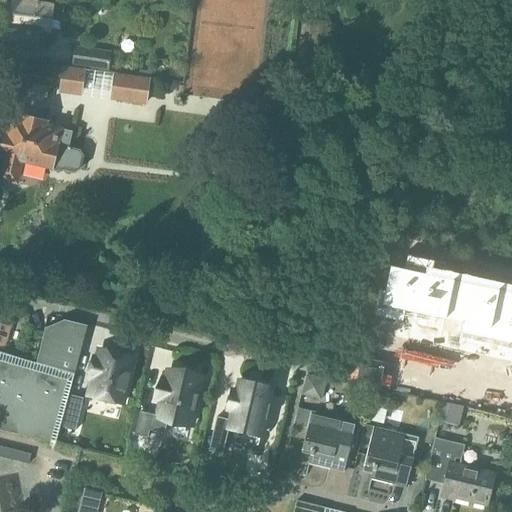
[(12,0),(12,2),(6,45),(38,49),(40,30),(50,32),(52,16),(62,18),(64,8),(53,7),(52,7),(38,5),(39,1),(38,0),(12,0)]
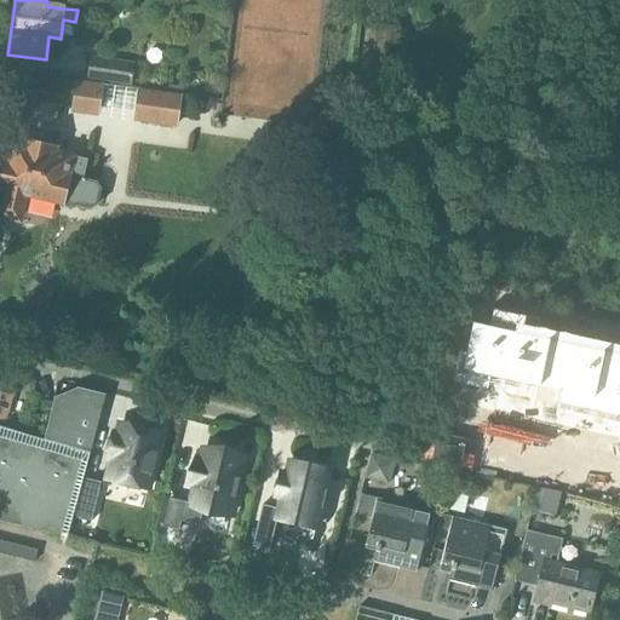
[(133,85),(137,63),(92,56),(90,78),(133,85)]
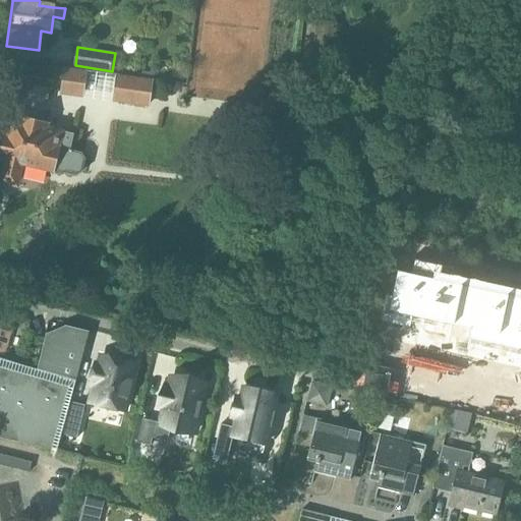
[(60,95),(82,98),(87,71),(64,67),(60,95)]
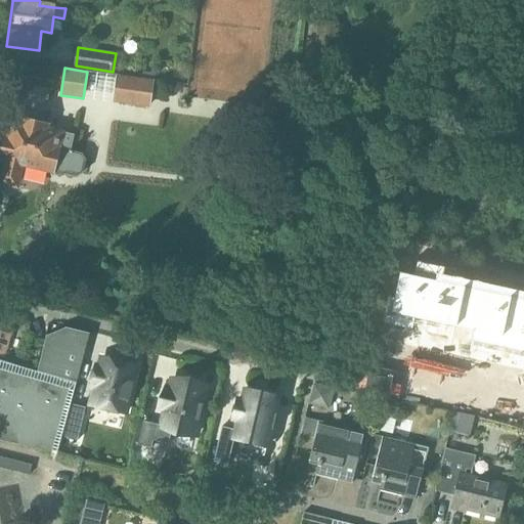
[(113,102),(149,107),(154,81),(117,75),(113,102)]
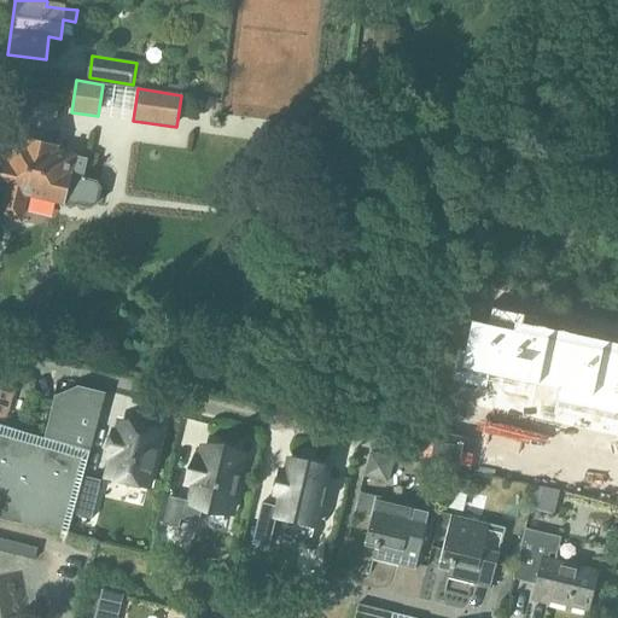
[(25,146),(13,144),(4,188),(7,190),(1,217),(21,222),(25,197),(29,198),(29,194),(89,209),(97,203),(99,191),(94,182),(82,180),(87,161),(56,153),(57,151),(27,145),(25,146)]
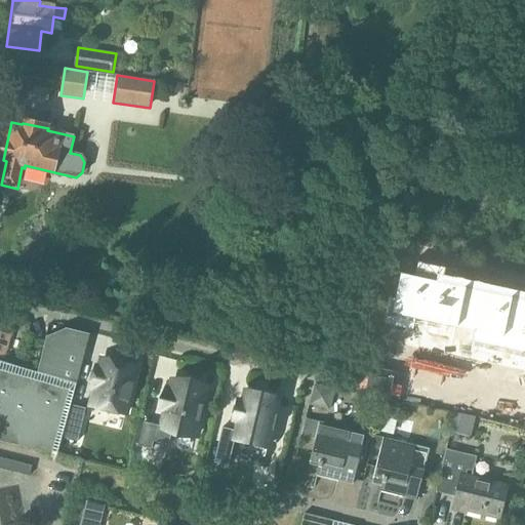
[(391,315),(385,341),(524,371),(524,299),(482,291),(466,288),(453,285),(456,271),(402,259),(399,274),(391,315)]
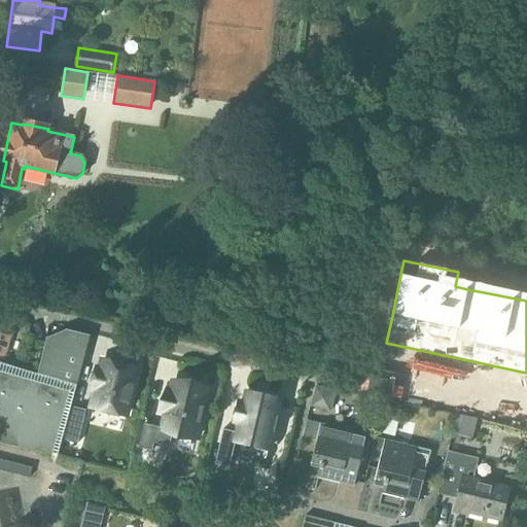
[(0,358),(2,359),(14,322),(14,321),(0,316),(0,358)]
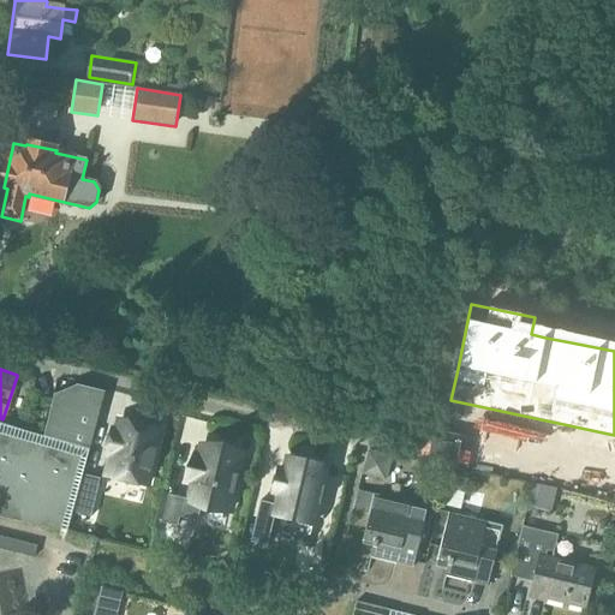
[(54,394),(43,437),(88,451),(96,415),(102,394),(77,387),(54,394)]
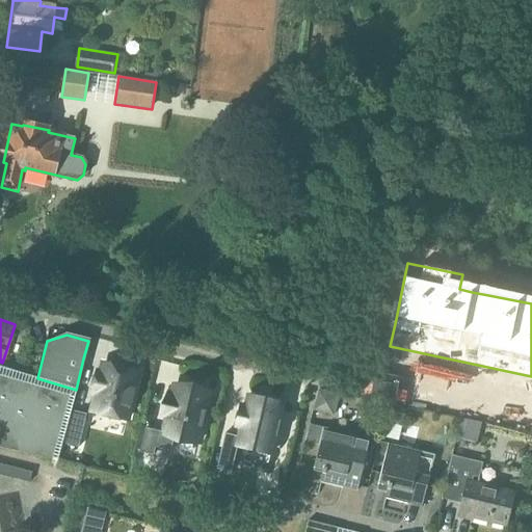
[(137,371),(103,364),(101,374),(97,373),(91,393),(97,394),(91,411),(127,420),(137,371)]
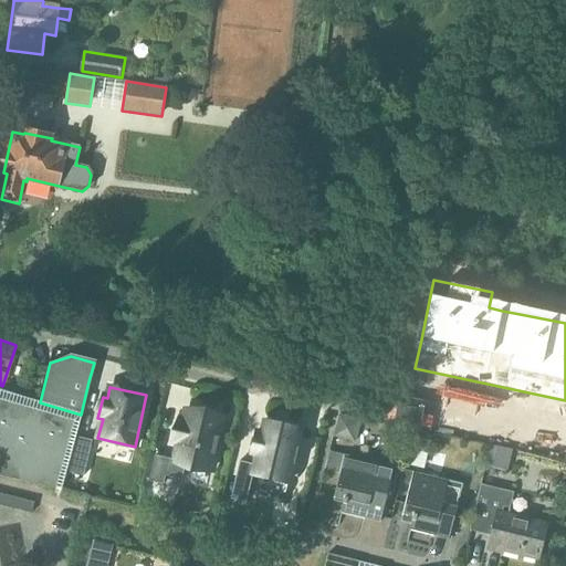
[(75,437),(81,415),(40,402),(0,390),(0,475),(61,491),(66,472),(75,437)]
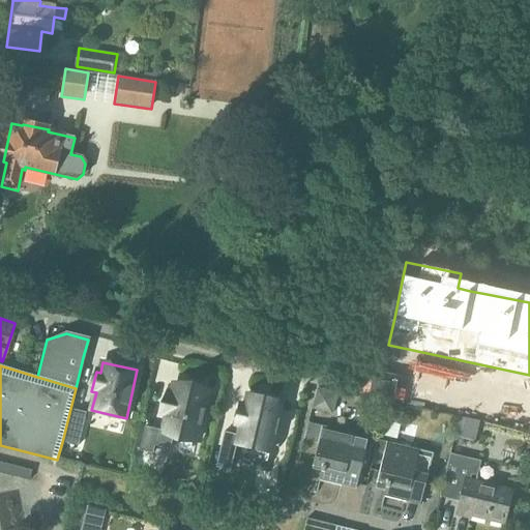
[(209,392),(174,384),(172,394),(168,393),(163,413),(168,414),(164,431),(145,427),(139,450),(152,453),(154,446),(170,449),(173,435),(198,440),(209,392)]
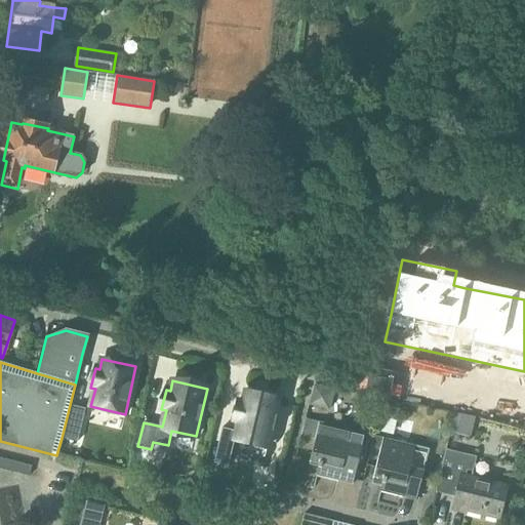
[(315,386),(313,386),(309,405),(322,408),(326,388),(315,386)]
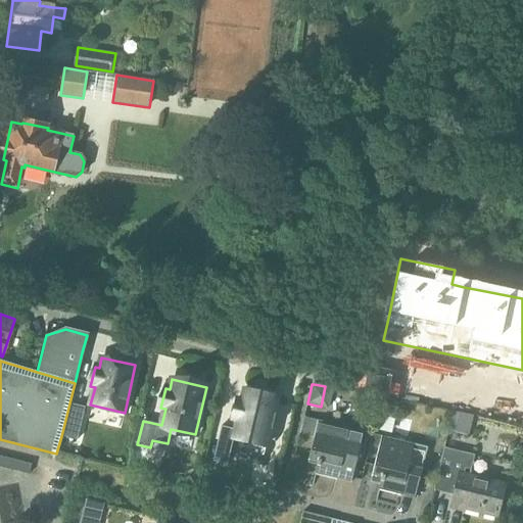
[(277,397),(244,390),(241,400),(237,399),(233,419),(237,420),(235,429),(221,426),(216,447),(231,450),(234,437),(267,445),(277,397)]
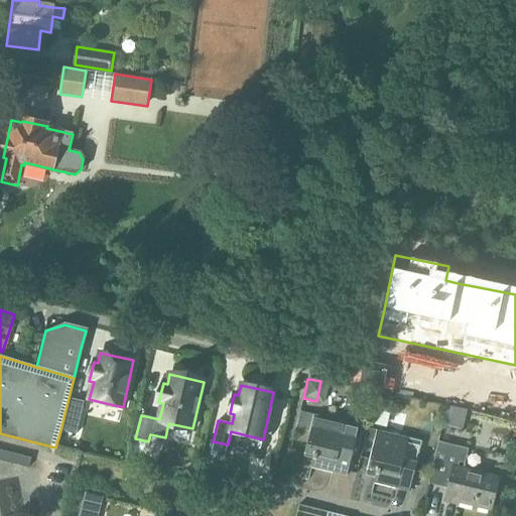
[(84,402),(69,398),(60,430),(77,434),(84,402)]
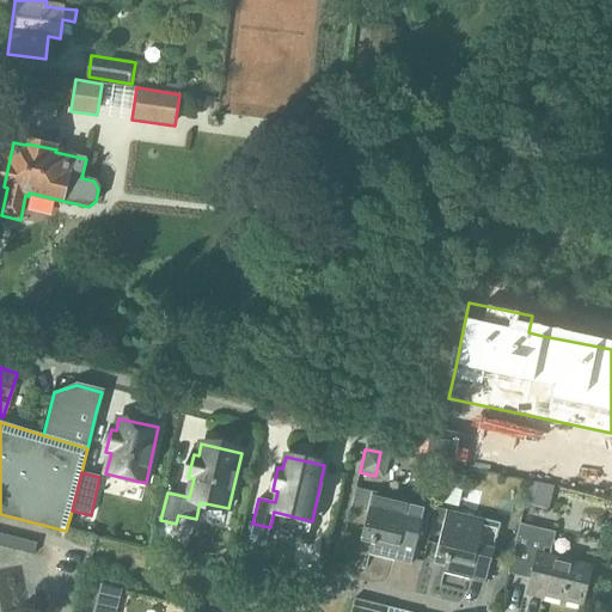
[(550,512),(555,487),(532,482),(526,506),(550,512)]
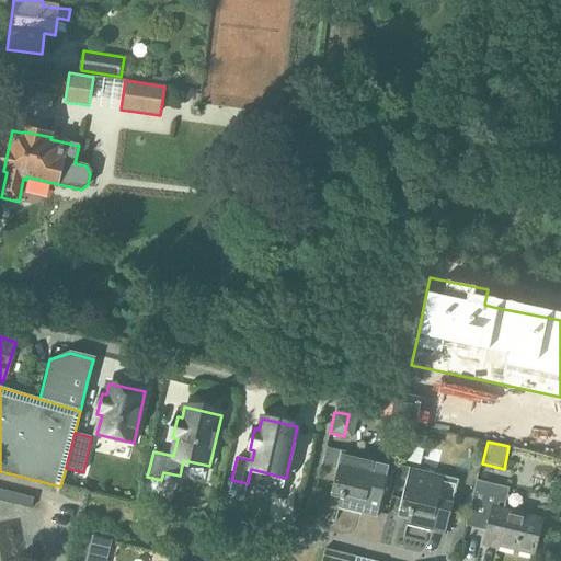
[(377,461),(342,453),(342,451),(328,448),(323,466),(338,470),(332,494),(341,496),(340,500),(342,500),(340,510),(377,518),(385,487),(390,465),(377,461)]
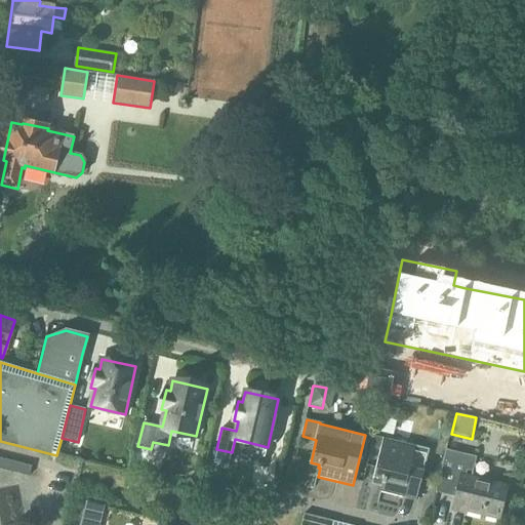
[(417,501),(425,472),(429,451),(415,448),(382,440),(373,479),(382,481),(381,483),(384,484),(381,492),(417,501)]
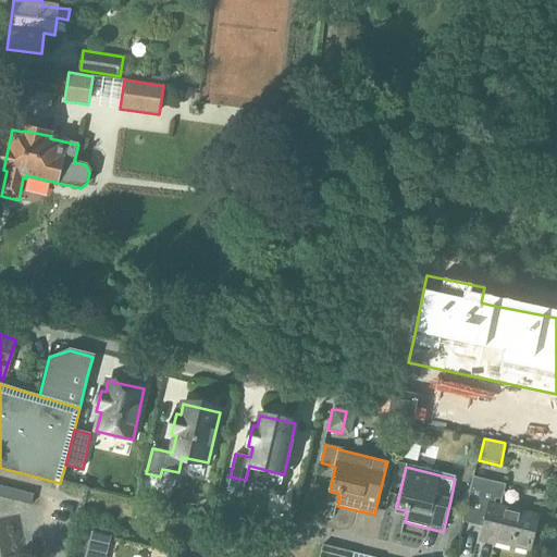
[(473,479),(462,522),(484,529),(481,541),(494,544),(495,543),(530,552),(539,517),(502,508),(491,505),(495,484),(473,479)]
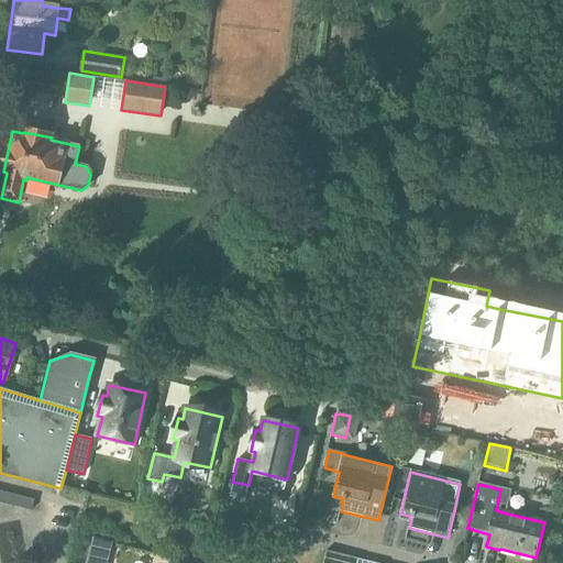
[(0,501),(31,510),(34,500),(0,490),(0,501)]
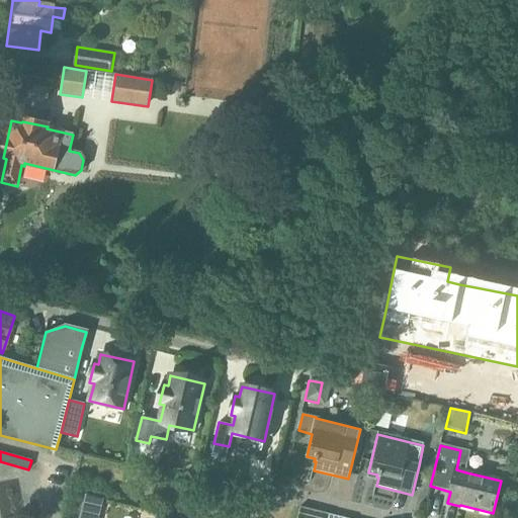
[(84,500),(84,503),(103,508),(103,505),(105,500),(86,495),(84,500)]
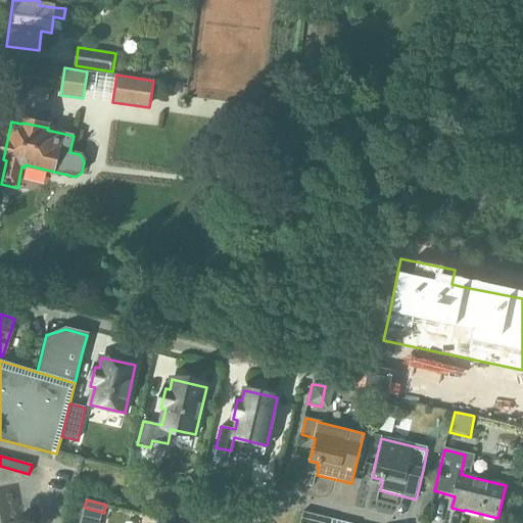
[(332,522),(333,521),(304,514),(301,522),(332,522)]
